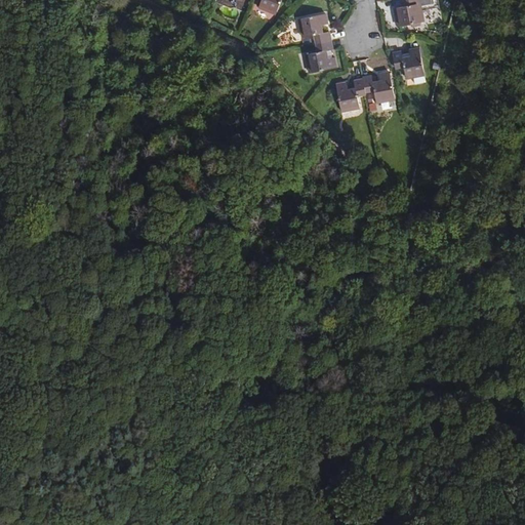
[(236,0),(241,2),(241,0),(260,0),(257,8),(275,15),(281,0),(236,0)]
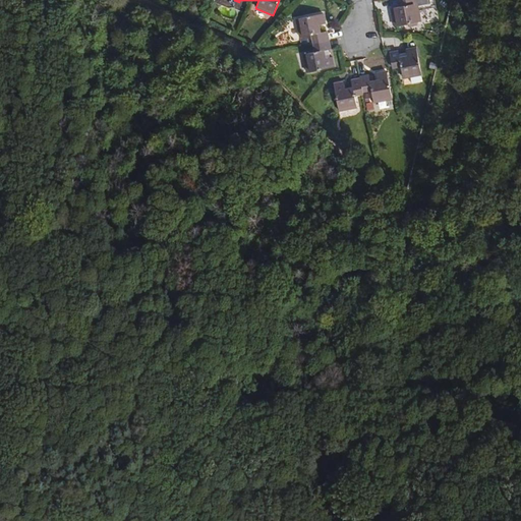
[(390,8),(393,26),(420,21),(417,3),(422,3),(421,0),(398,0),(399,7),(390,8)]
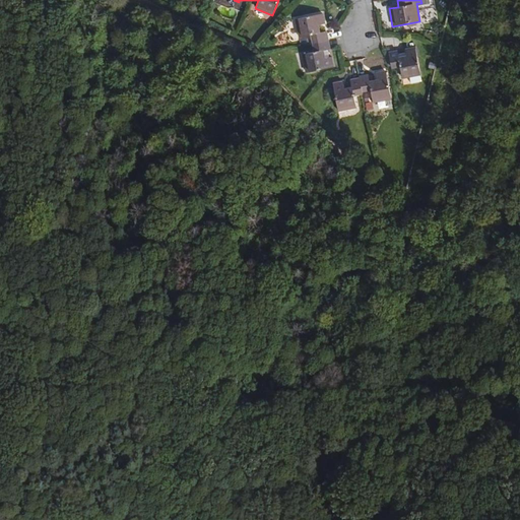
[(323,14),(295,19),(298,38),(310,36),(313,52),(302,55),(305,72),(333,67),(331,57),(325,58),(323,50),(329,49),(326,31),(320,33),(319,25),(325,24),(323,14)]
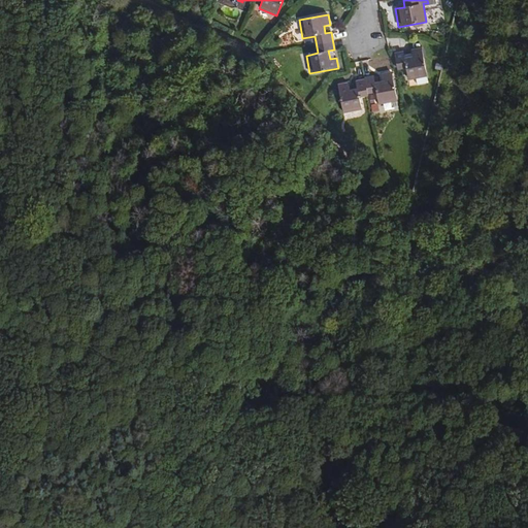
[(427,76),(421,48),(410,51),(411,53),(411,57),(404,58),(403,55),(403,52),(394,54),(397,69),(405,68),(407,80),(426,76),(427,76)]
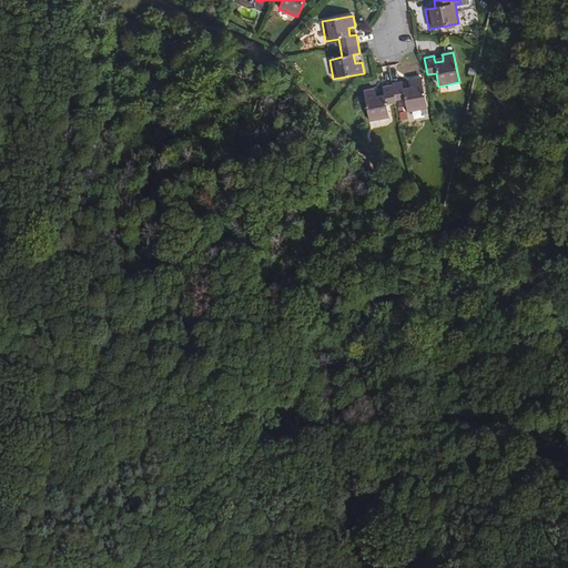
[(475,79),(477,69),(469,68),(467,77),(475,79)]
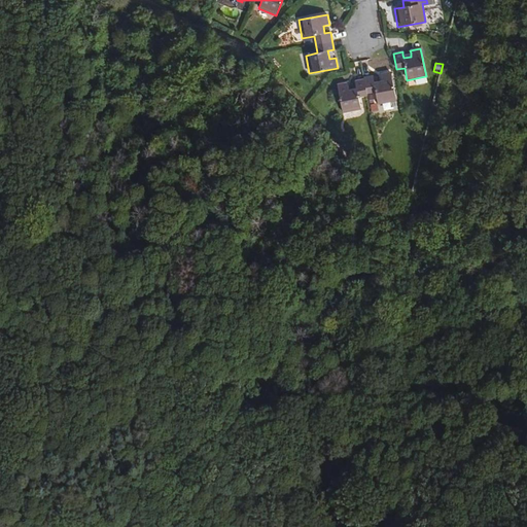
[(372,93),(376,92),(378,105),(396,101),(390,72),(380,74),(381,81),(374,82),(372,76),(363,78),(363,79),(355,81),(355,89),(348,90),(347,83),(337,85),(342,113),(361,109),(359,97),(366,96),(366,94),(367,94),(372,93)]
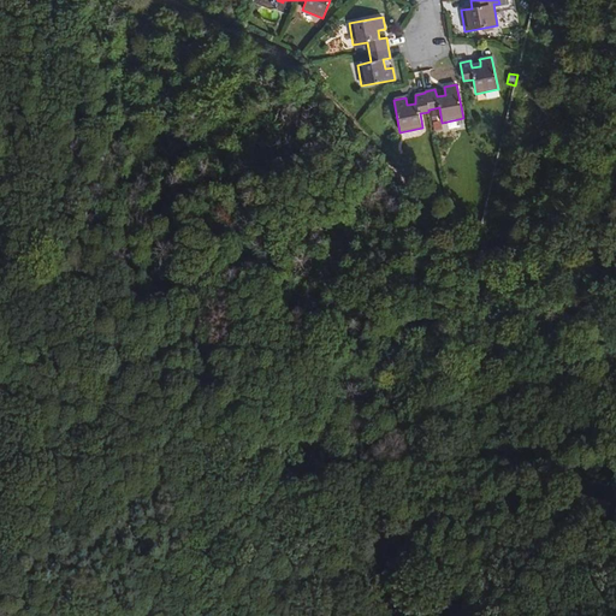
[(485,99),(498,96),(497,89),(475,94),(477,100),(485,98),(485,99)]
